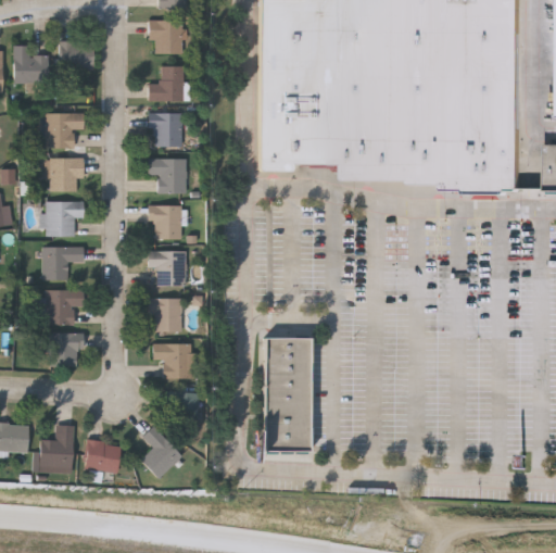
[(186,0),(186,9),(158,9),(158,0),(186,0)]
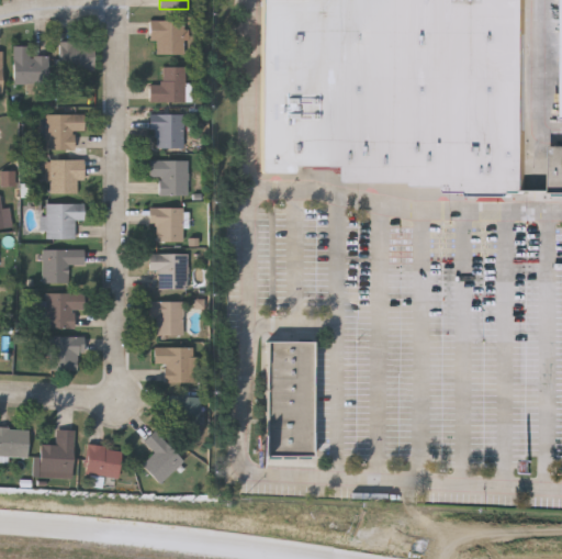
[(469,196),(447,196),(447,189),(413,189),(413,185),(346,185),(346,169),(295,169),(295,177),(262,177),(262,2),(306,2),(306,0),(525,0),(526,196),(512,196),(512,199),(469,199),(469,196)]
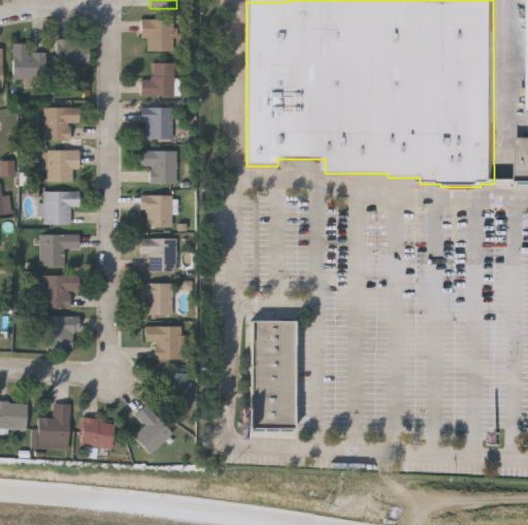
[(141,38),(141,19),(172,19),(172,51),(146,51),(146,38),(141,38)]
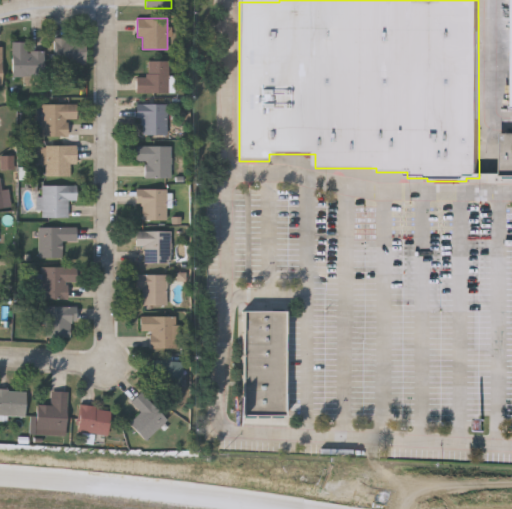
[(86,65),(54,65),(54,39),(86,39),(86,65)]
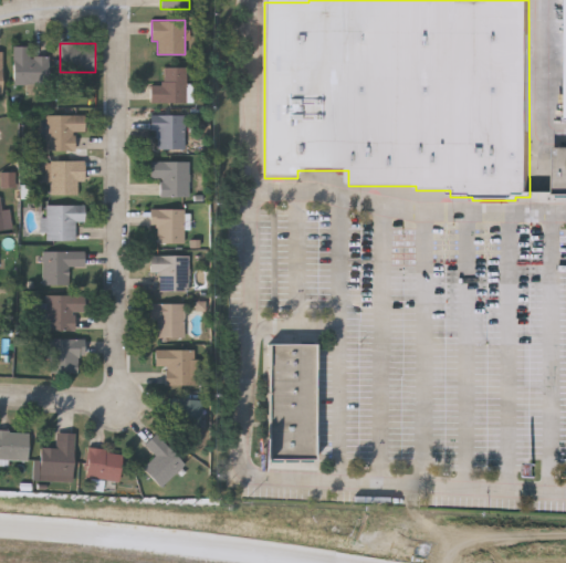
[(13,47),(31,47),(31,56),(50,56),(50,85),(14,85),(13,47)]
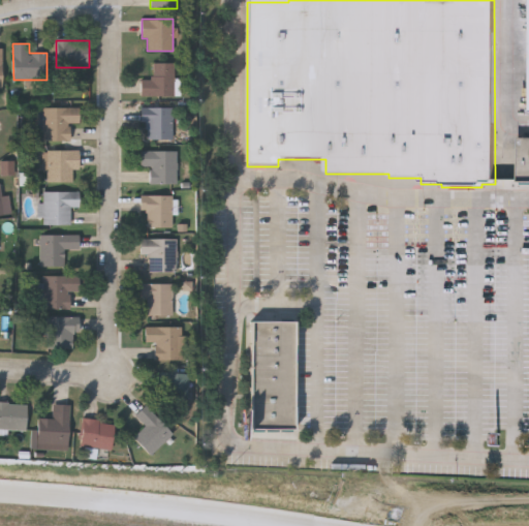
[(142,96),(142,80),(153,80),(153,63),(175,63),(175,78),(180,78),(180,96),(142,96)]
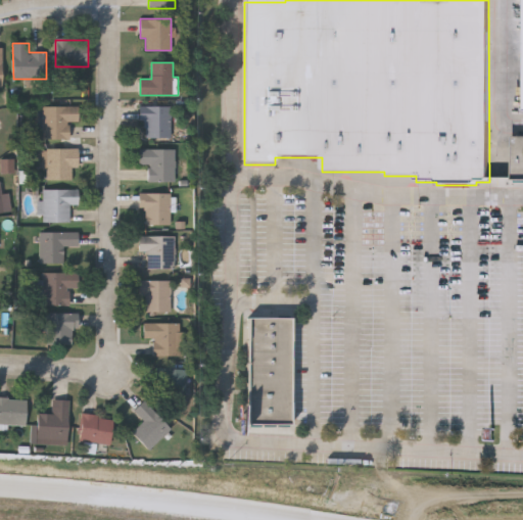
[(69,139),(43,139),(43,107),(79,107),(79,122),(69,122),(69,139)]
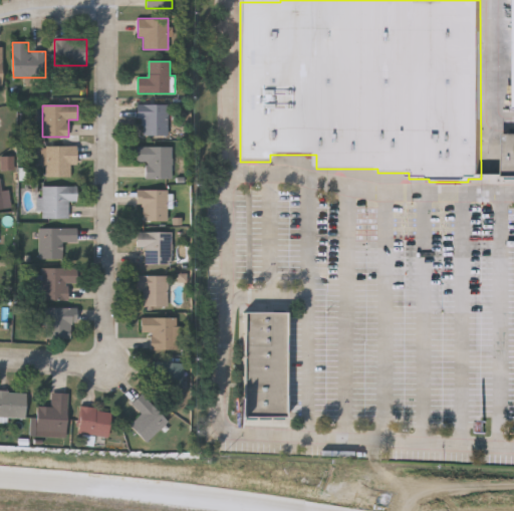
[(168,105),(168,137),(140,137),(140,105),(168,105)]
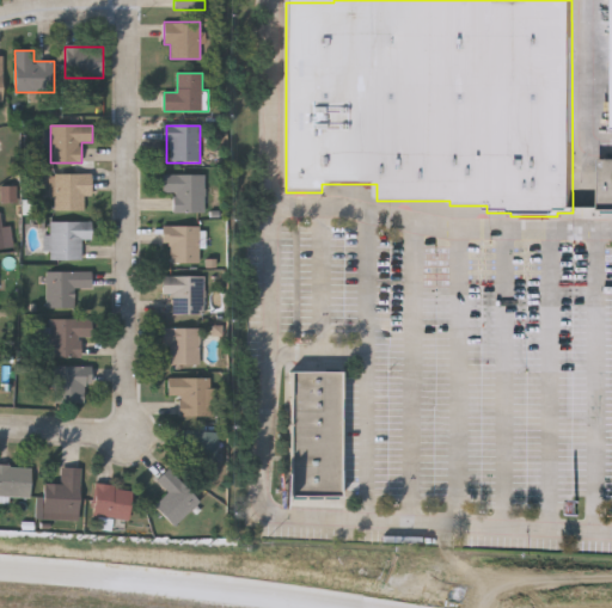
[(611,215),(599,215),(599,163),(611,163),(611,215)]
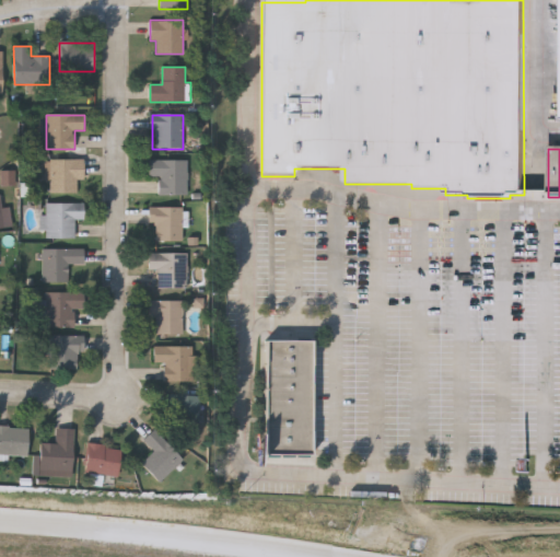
[(83,160),(83,194),(46,194),(46,160),(83,160)]
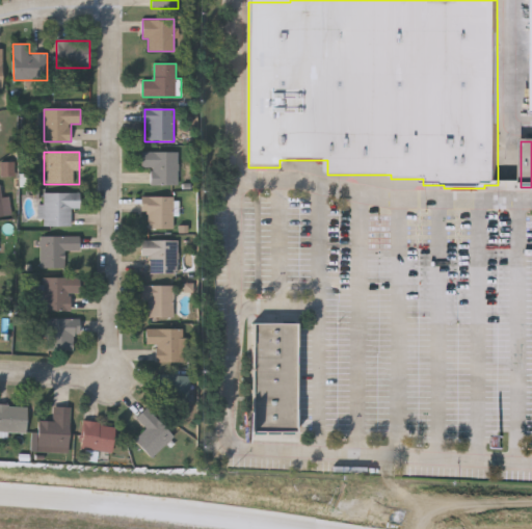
[(175,152),(175,185),(151,185),(151,168),(142,168),(142,152),(175,152)]
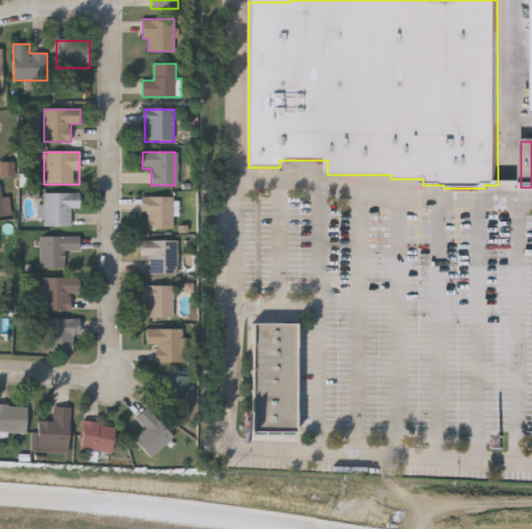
[(0,188),(0,220),(12,219),(10,200),(3,201),(2,188),(0,188)]
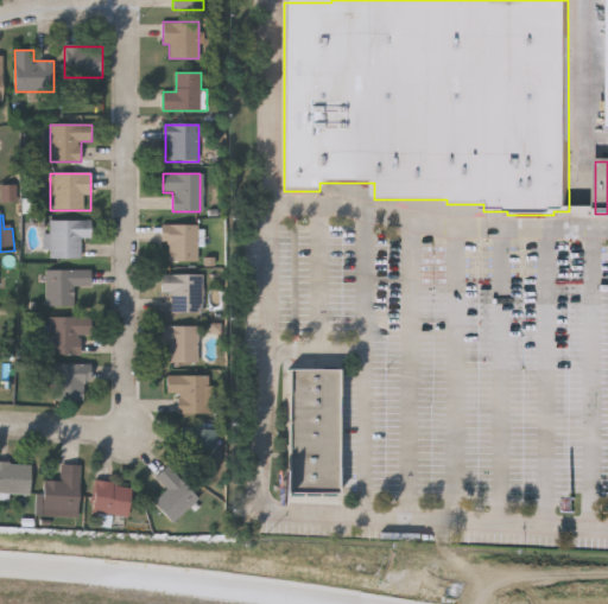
[(81,259),(46,259),(46,234),(49,234),(49,221),(92,221),(92,239),(81,239),(81,259)]
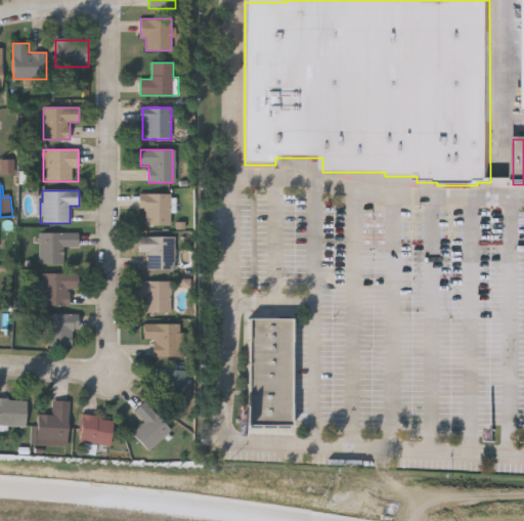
[(171,193),(171,225),(145,225),(145,211),(139,211),(139,193),(171,193)]
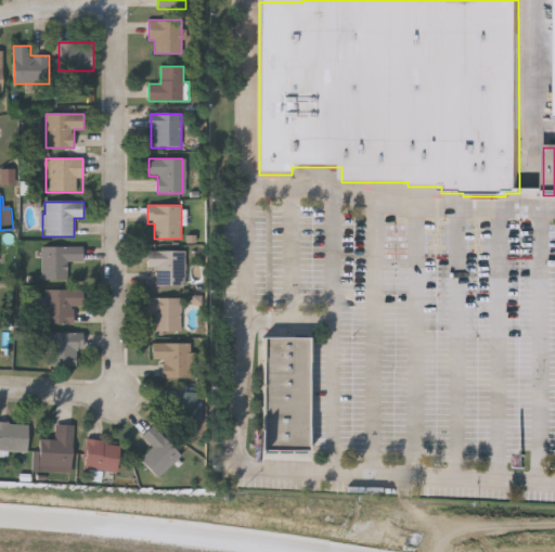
[(84,247),(84,262),(67,262),(67,280),(41,280),(41,247),(84,247)]
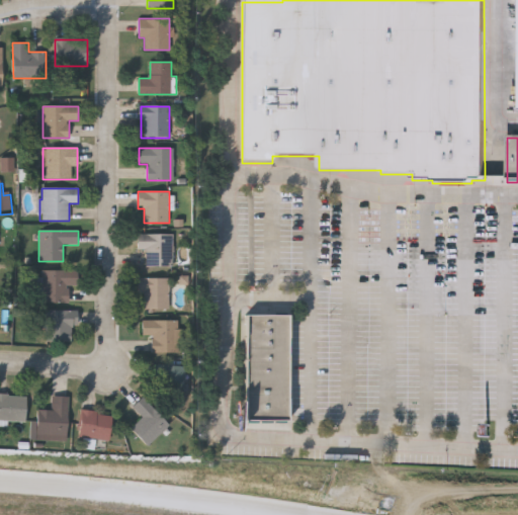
[(147,266),(147,250),(138,250),(138,234),(174,234),(174,266),(147,266)]
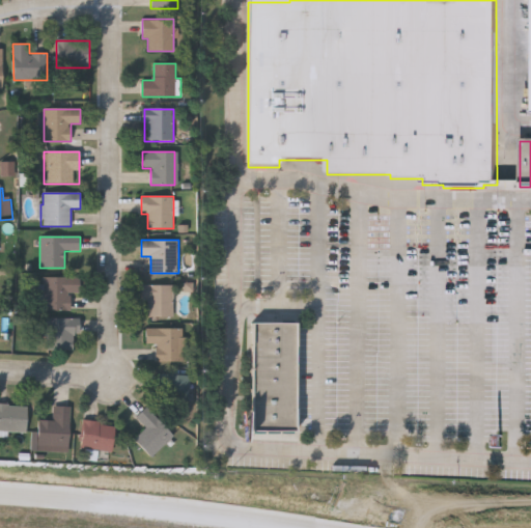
[(45,310),(45,278),(77,278),(77,290),(71,290),(71,310),(45,310)]
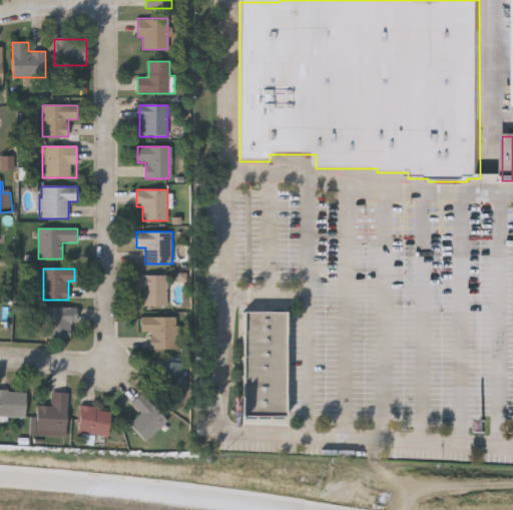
[(167,275),(167,307),(142,307),(142,291),(136,291),(136,275),(167,275)]
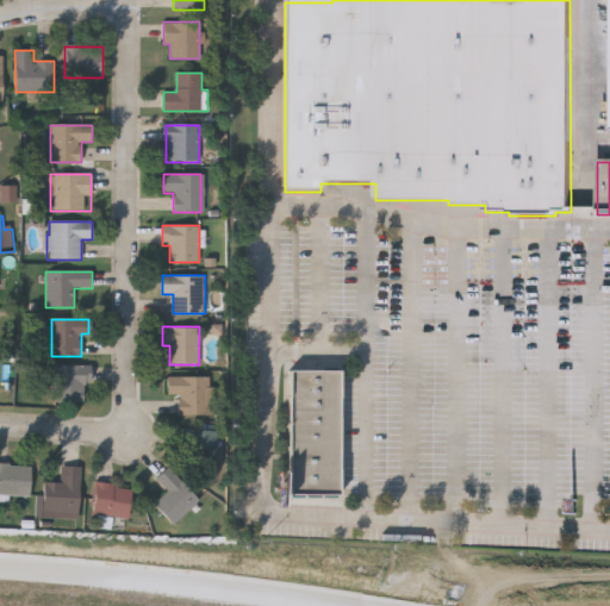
[(51,401),(51,366),(89,366),(89,401),(51,401)]
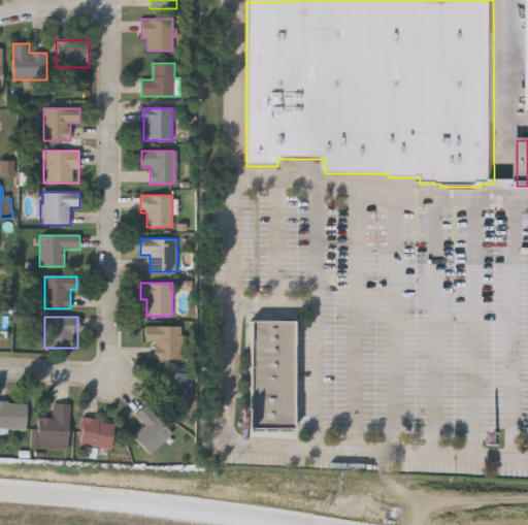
[(250,429),(251,321),(295,321),(294,430),(250,429)]
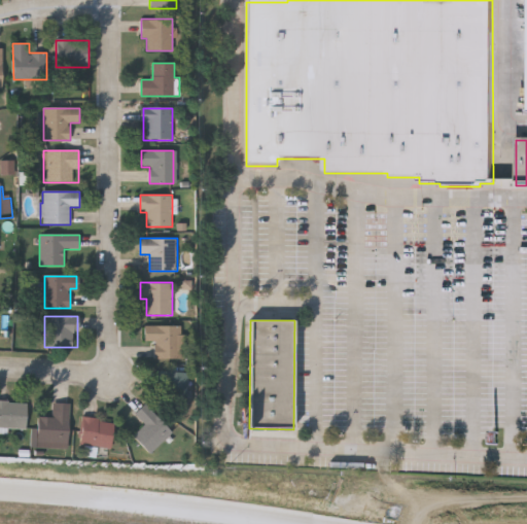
[(180,326),(180,359),(154,359),(154,342),(144,342),(144,326),(180,326)]
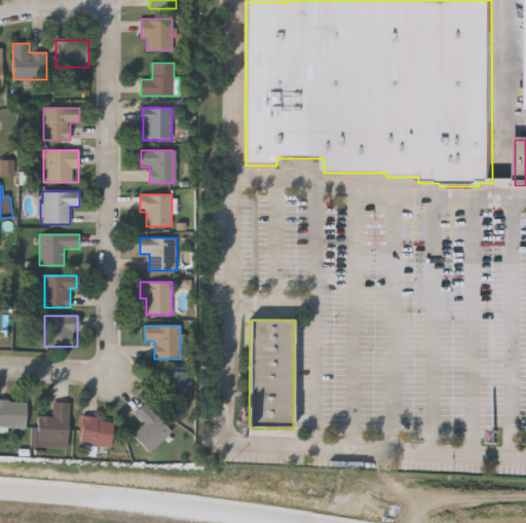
[(188,402),(157,402),(157,372),(188,372),(188,402)]
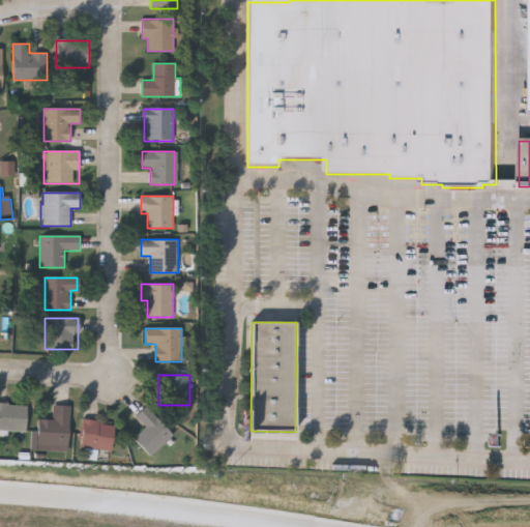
[(0,404),(26,404),(26,431),(0,430),(0,404)]
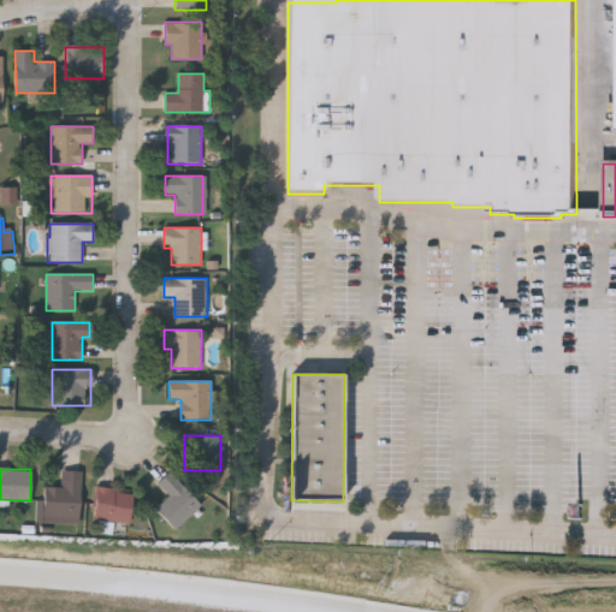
[(82,471),(81,517),(43,516),(45,486),(61,487),(61,470),(82,471)]
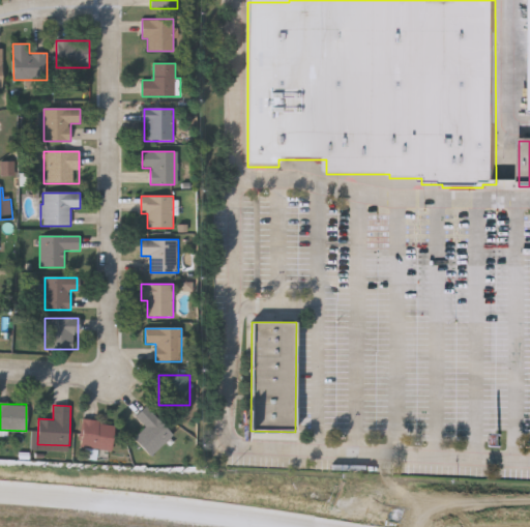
[(134,439),(146,428),(136,417),(146,407),(173,435),(151,457),(134,439)]
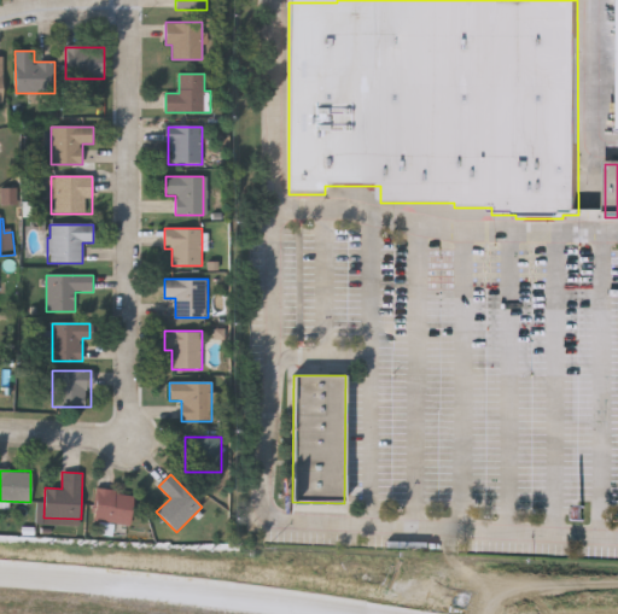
[(92,521),(97,490),(135,495),(130,527),(92,521)]
